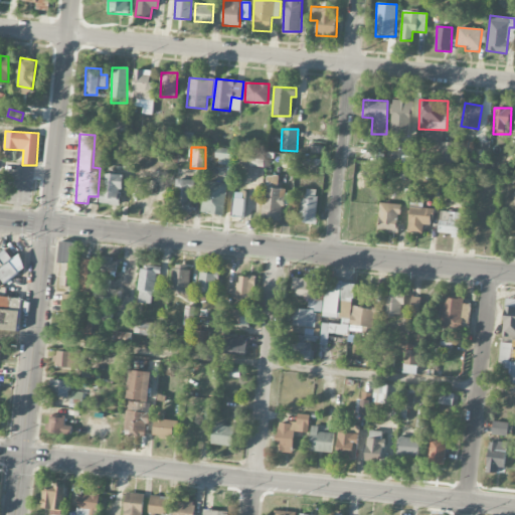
[(460,149),(441,147),(438,166),(458,169),(460,149)]
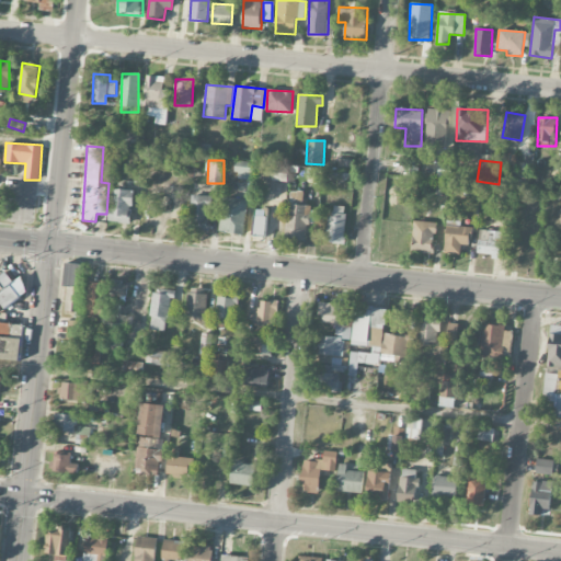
[(254,180),(255,162),(237,161),(236,179),(254,180)]
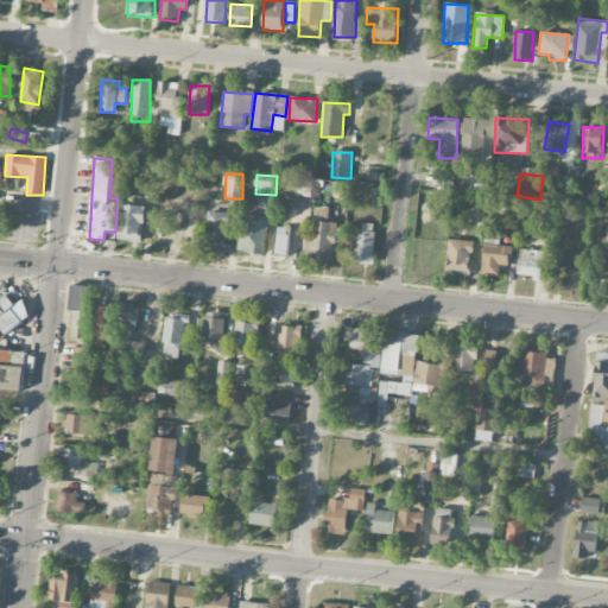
[(312,179),(282,178),(280,195),(312,196),(312,179)]
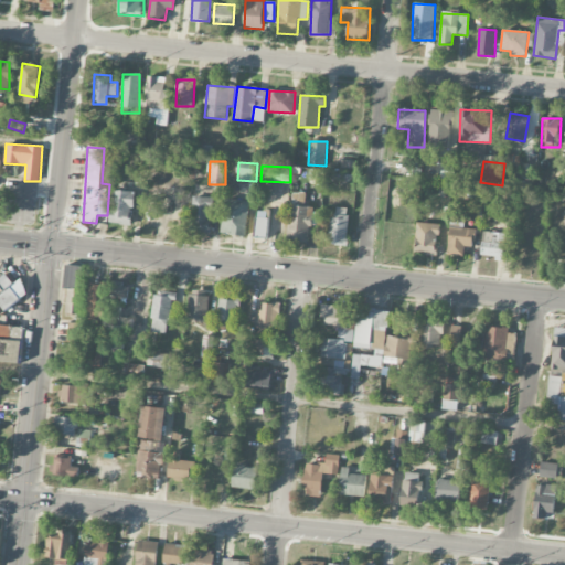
[(333,190),(353,191),(354,173),(333,172),(333,190)]
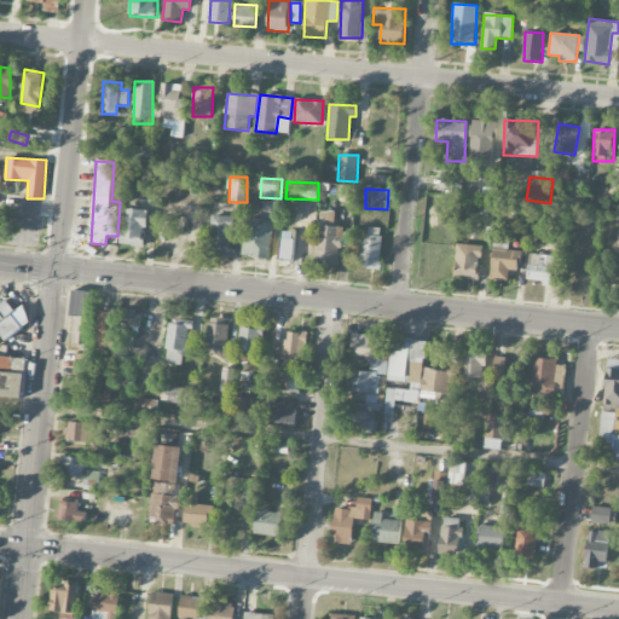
[(145,247),(146,209),(122,209),(121,246),(145,247)]
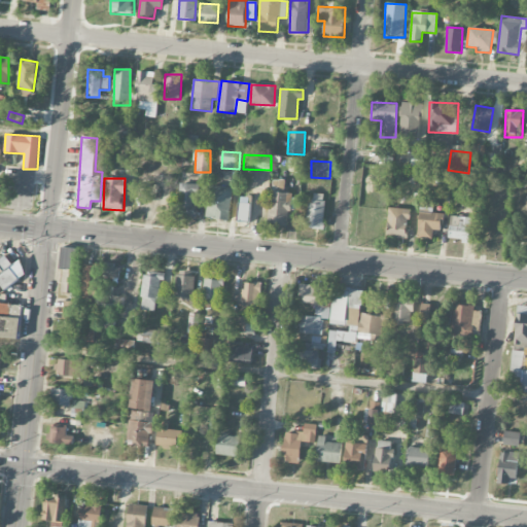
[(284,180),(271,180),(270,224),(289,224),(291,192),(284,192),(284,180)]
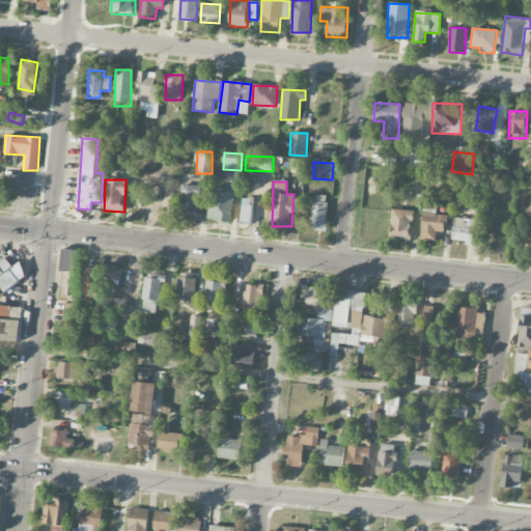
[(200,185),(180,185),(179,218),(199,219),(200,185)]
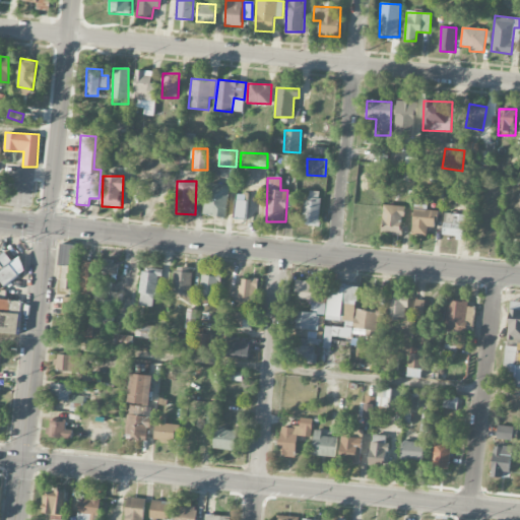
[(203,214),(225,217),(231,186),(208,183),(203,214)]
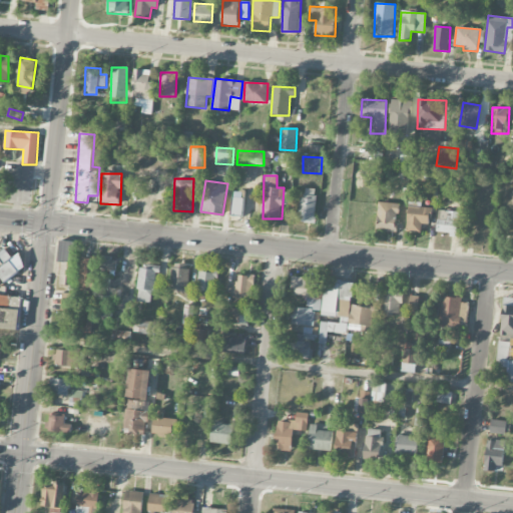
[(299,221),(314,222),(318,189),(303,187),(299,221)]
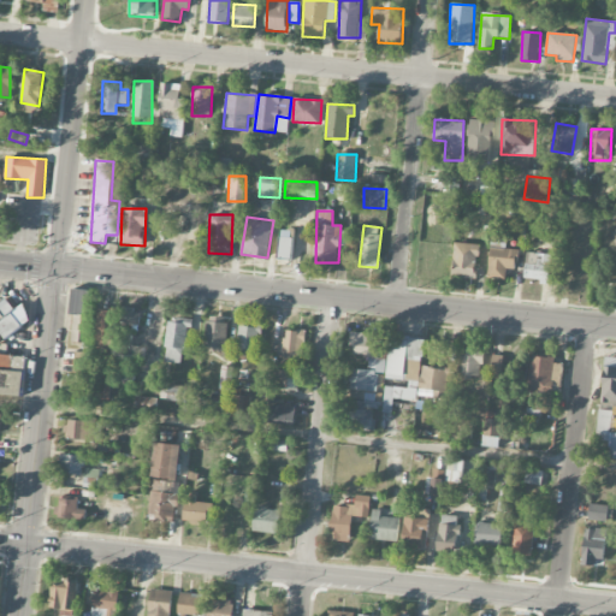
[(290,259),(291,237),(278,236),(277,258),(290,259)]
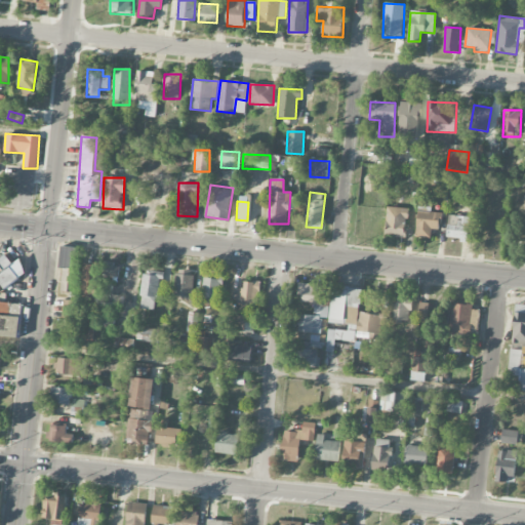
[(432,230),(441,230),(442,212),(431,212),(432,204),(418,203),(416,237),(431,238),(432,230)]
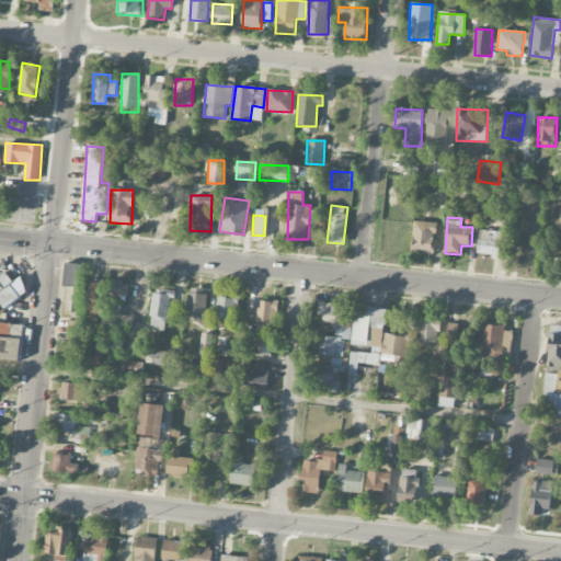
[(412,252),(434,253),(435,222),(413,221),(412,252)]
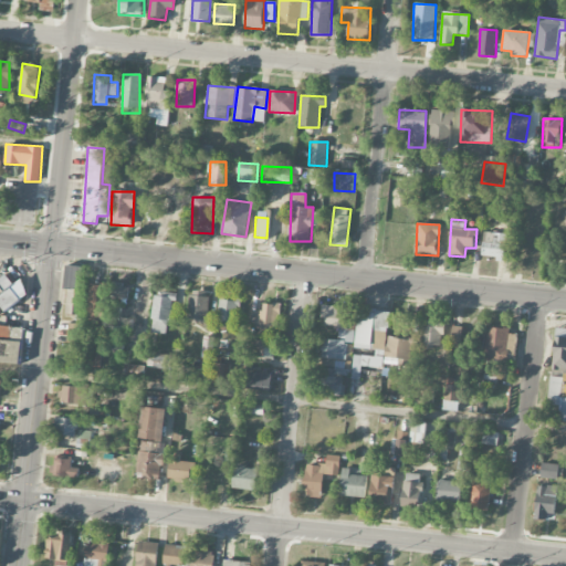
[(482,257),(505,258),(505,233),(483,232),(482,257)]
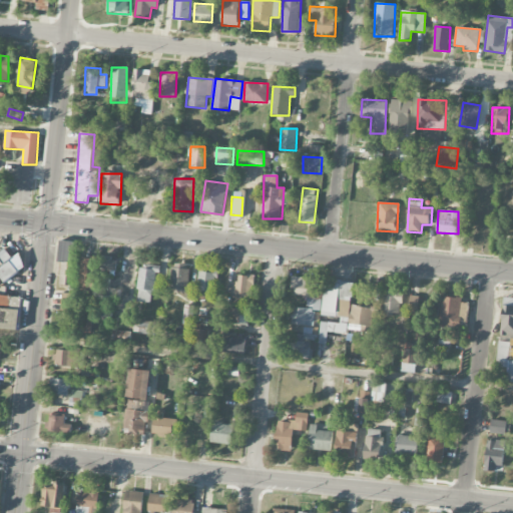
[(62,262),(59,284),(75,287),(78,264),(73,263),(76,242),(60,240),(57,261),(62,262)]
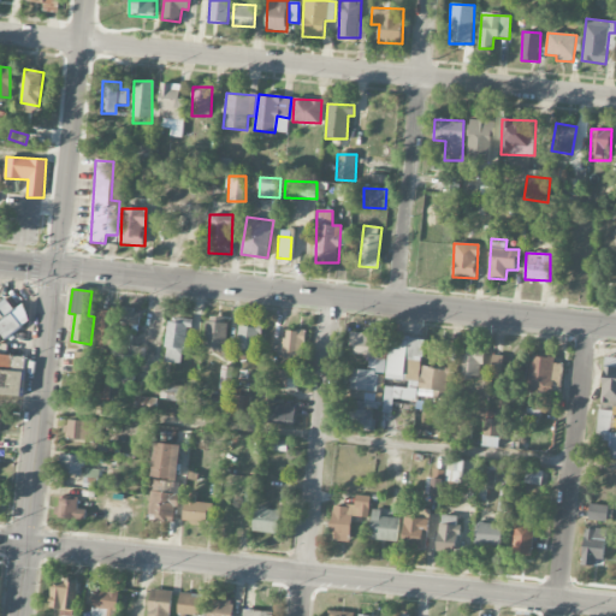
[(0,330),(5,338),(33,320),(22,304),(15,309),(7,298),(0,302),(0,309),(5,319),(0,321),(0,330)]
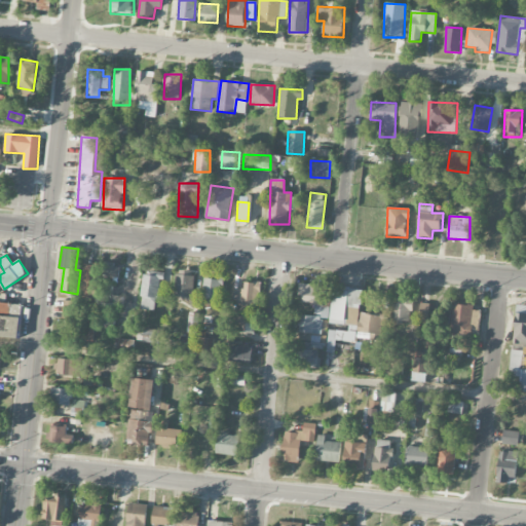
[(119,278),(120,264),(104,263),(103,277),(119,278)]
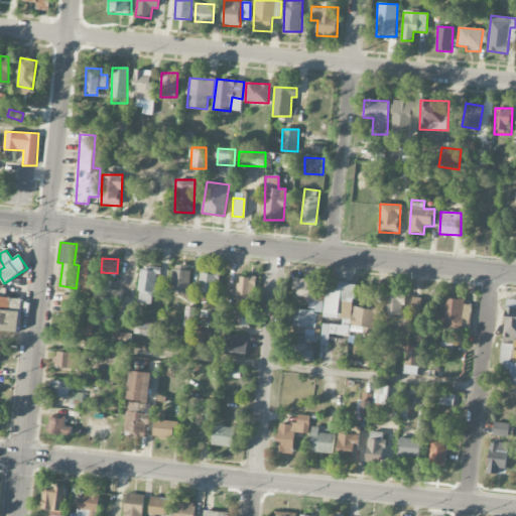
[(112,277),(100,276),(101,260),(83,259),(80,293),(98,295),(98,296),(115,297),(115,290),(110,290),(112,277)]
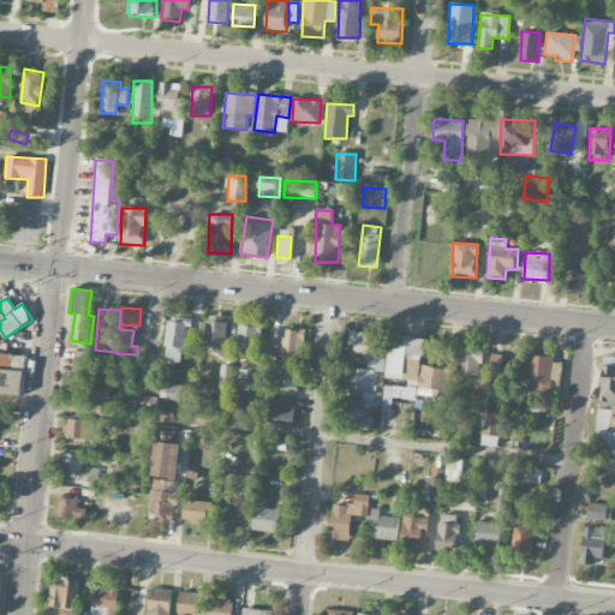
[(206,347),(225,348),(226,317),(207,316),(206,347)]
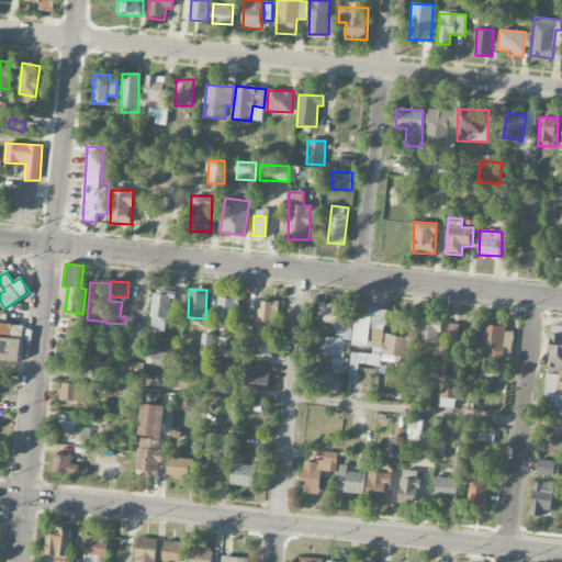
[(149,330),(168,333),(172,292),(154,290),(149,330)]
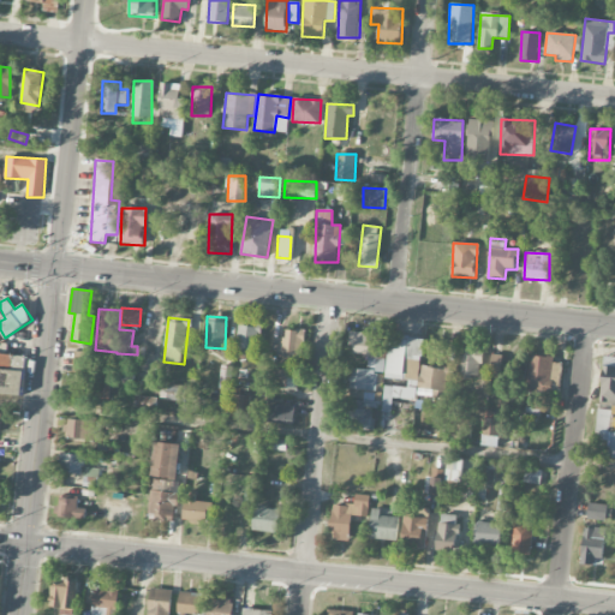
[(258,353),(258,326),(238,326),(237,353),(258,353)]
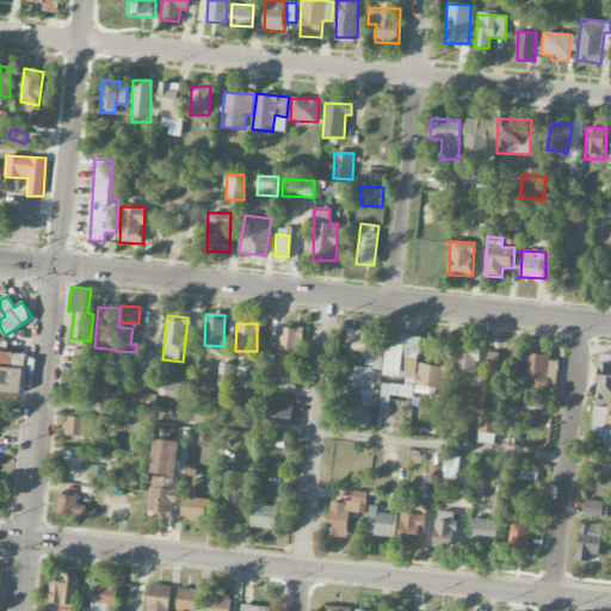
[(283,335),(277,335),(276,350),(301,352),(303,328),(284,326),(283,335)]
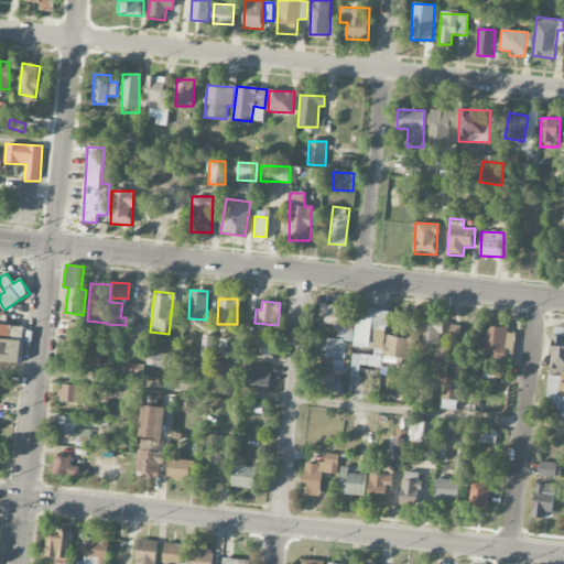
[(338,326),(337,338),(351,339),(353,328),(347,328),(349,306),(323,304),(321,325),(338,326)]
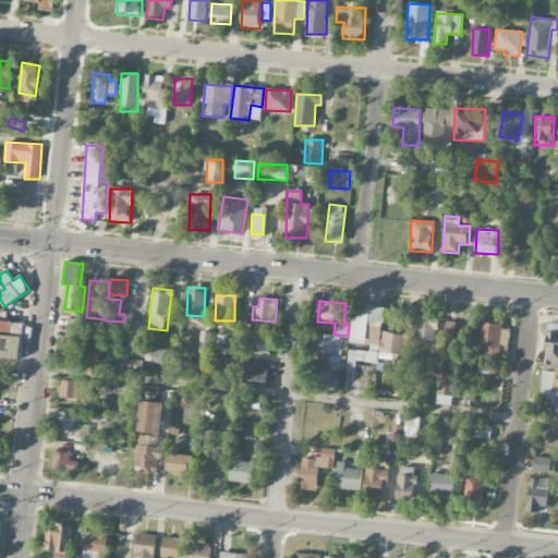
[(366,344),(367,325),(383,326),(385,307),(353,305),(350,342),(366,344)]
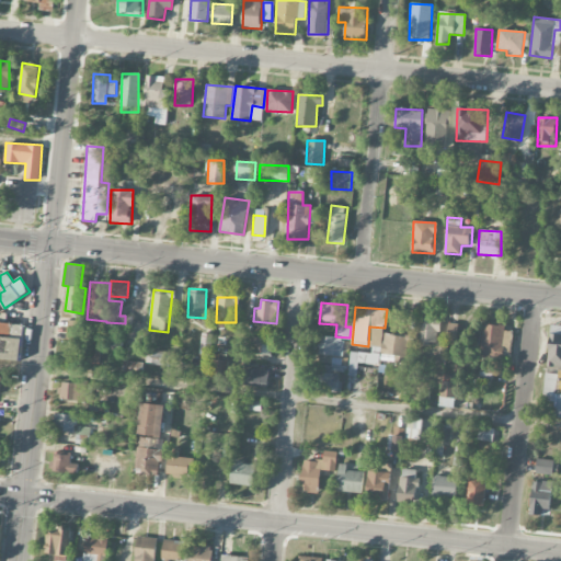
[(438,342),(441,318),(420,317),(419,342),(438,342)]
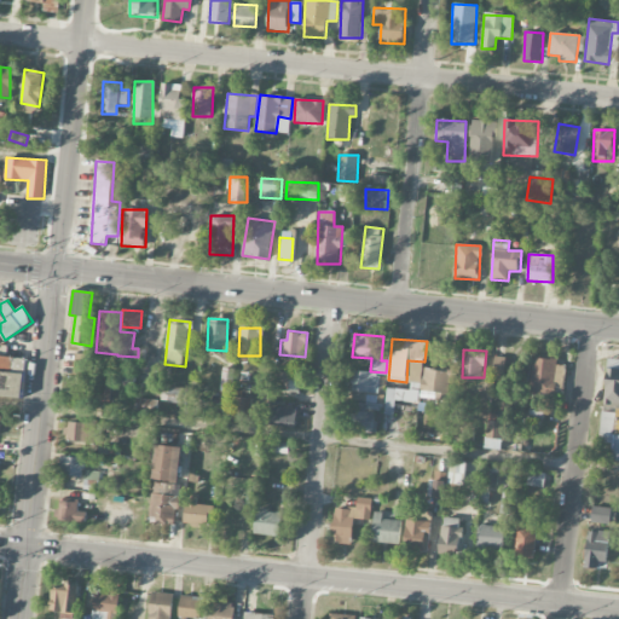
[(92,354),(74,353),(74,375),(92,375),(92,354)]
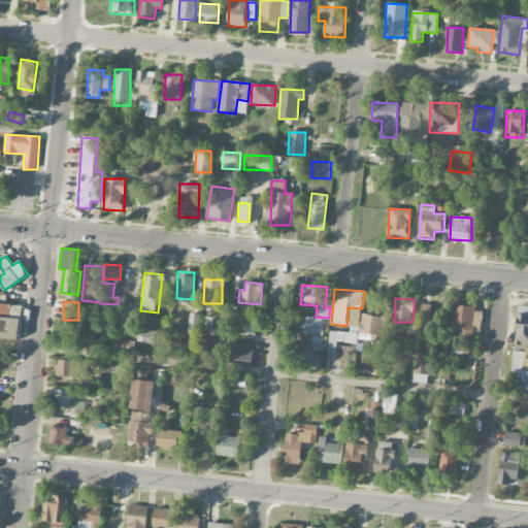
[(421,322),(436,323),(437,305),(422,304),(421,322)]
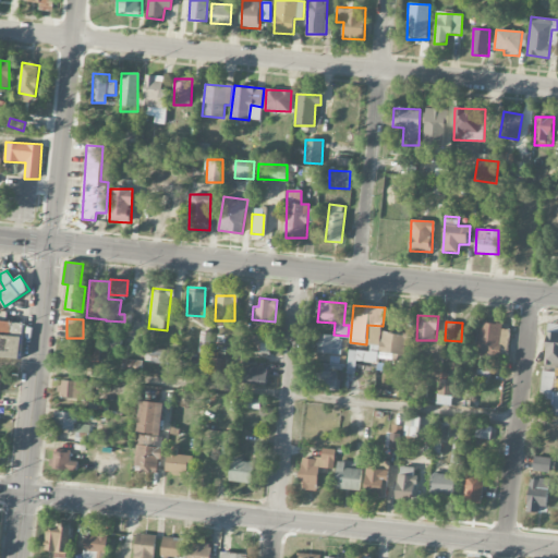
[(557,368),(557,324),(547,324),(545,368),(557,368)]
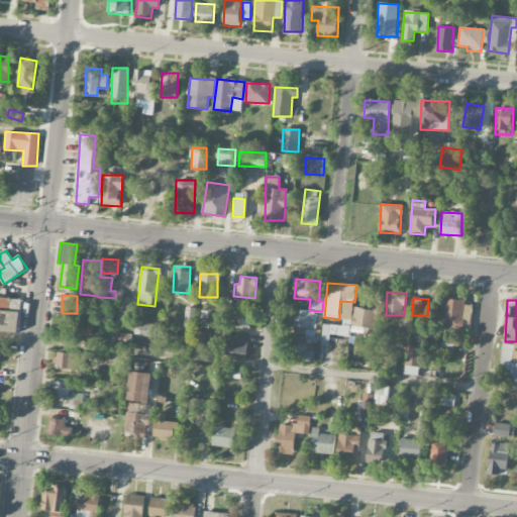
[(444,301),(443,328),(464,329),(464,320),(471,320),(471,301),(444,301)]
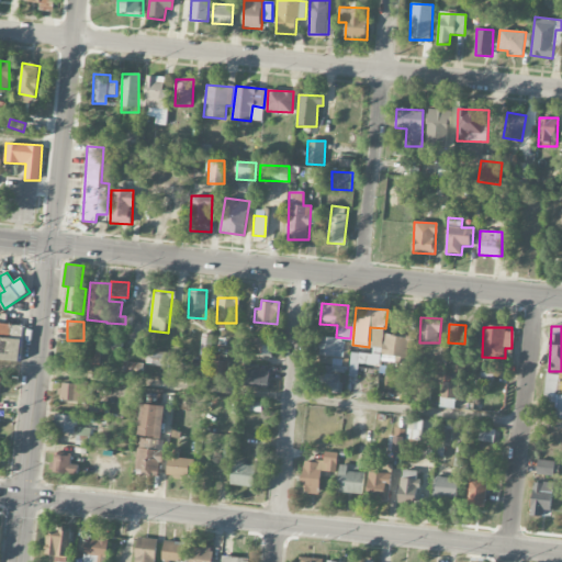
[(370,347),(379,347),(380,333),(370,332),(370,347)]
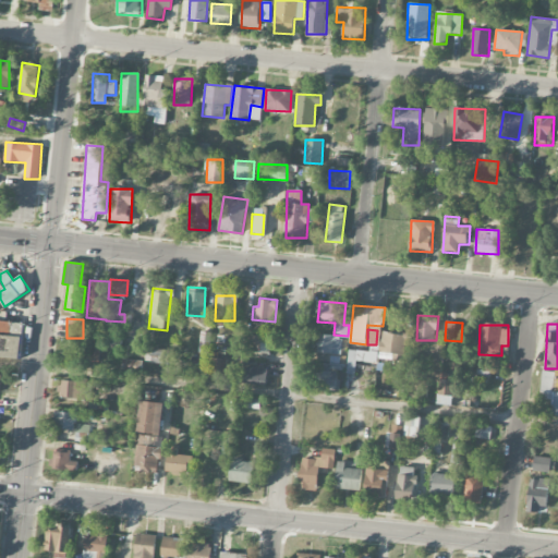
[(199,352),(209,352),(210,332),(201,332),(199,352)]
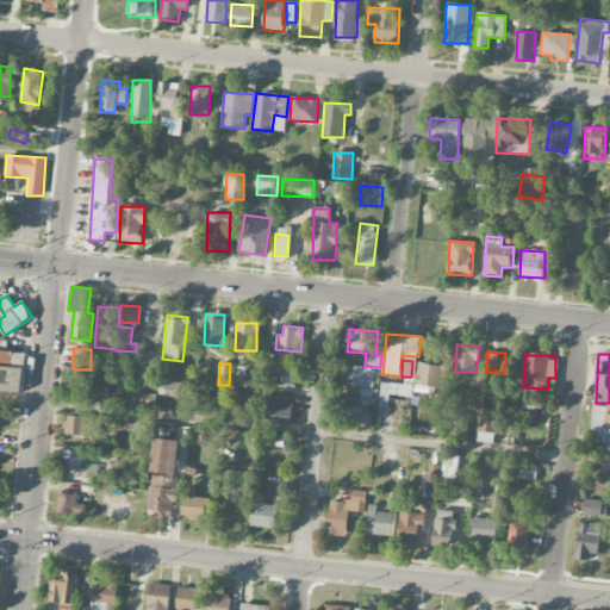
[(416,386),(444,388),(447,366),(418,363),(416,386)]
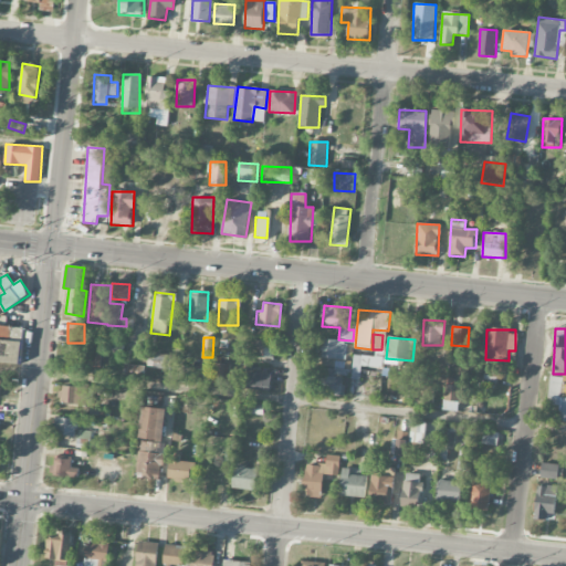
[(251,356),(274,358),(276,342),(252,339),(251,356)]
